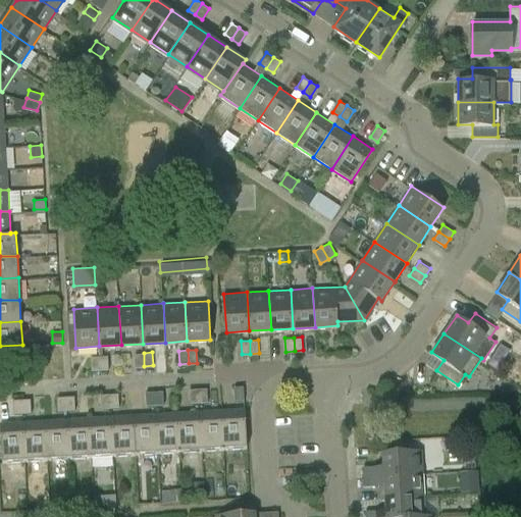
[(136,366),(144,366),(144,353),(135,353),(136,366)]
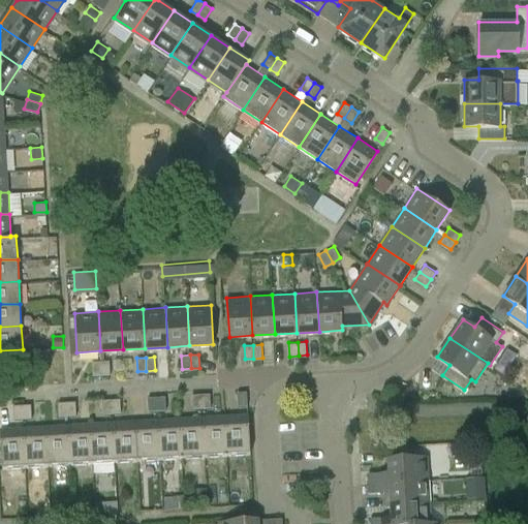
[(93,374),(101,373),(101,360),(92,361),(93,374)]
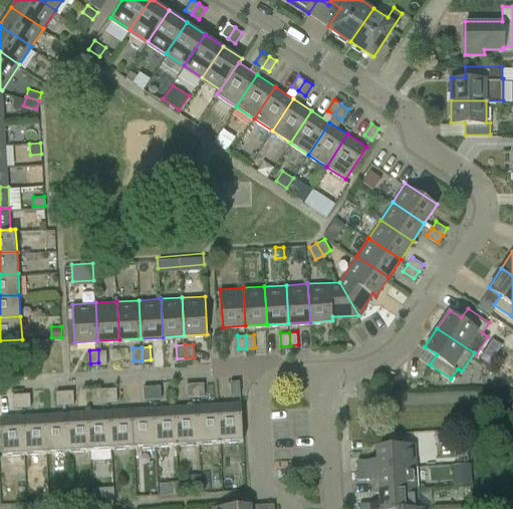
[(98,349),(98,362),(107,362),(106,349),(98,349)]
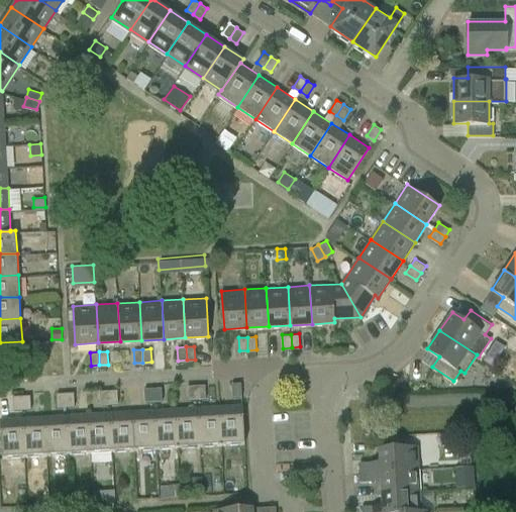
[(233,395),(242,394),(241,381),(232,382),(233,395)]
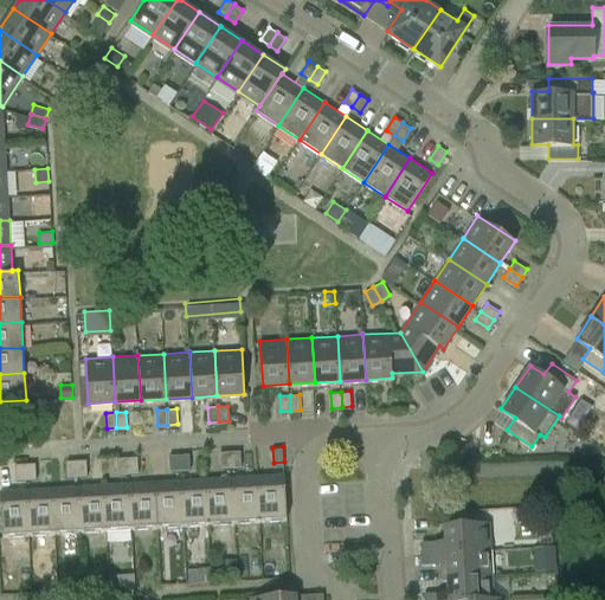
[(240,449),(230,450),(231,465),(242,465),(240,449)]
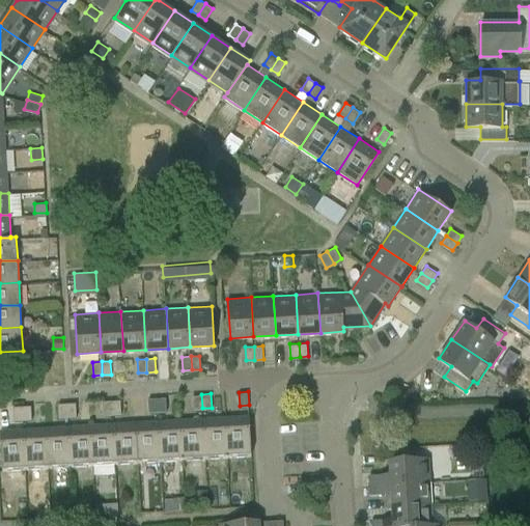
[(194,409),(202,408),(201,394),(193,394),(194,409)]
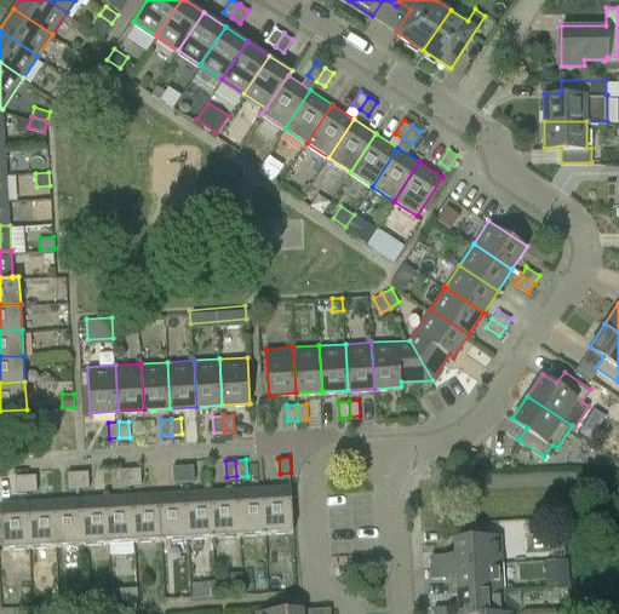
[(194,463),(183,464),(184,480),(195,478),(194,463)]
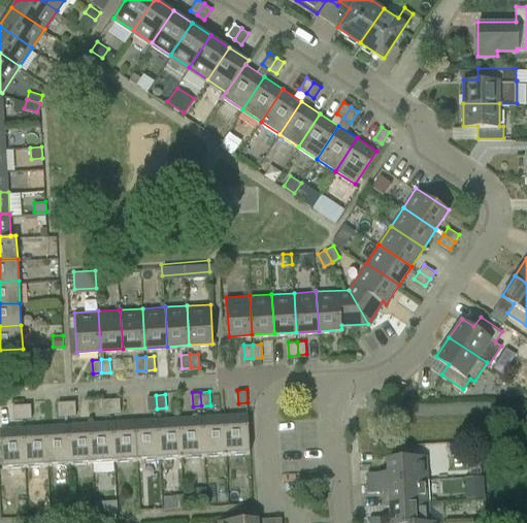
[(149,409),(157,409),(156,395),(147,395),(149,409)]
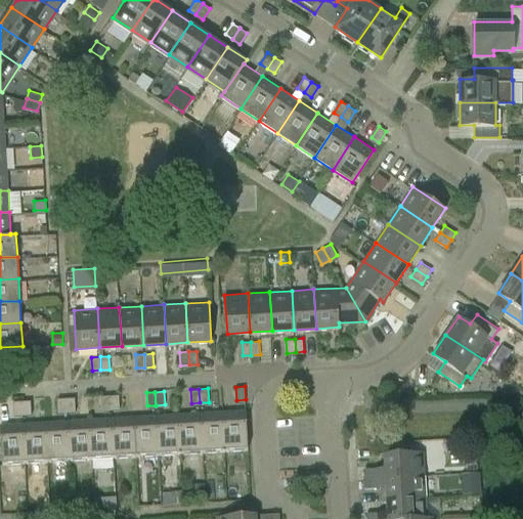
[(102,408),(112,407),(111,394),(101,395),(102,408)]
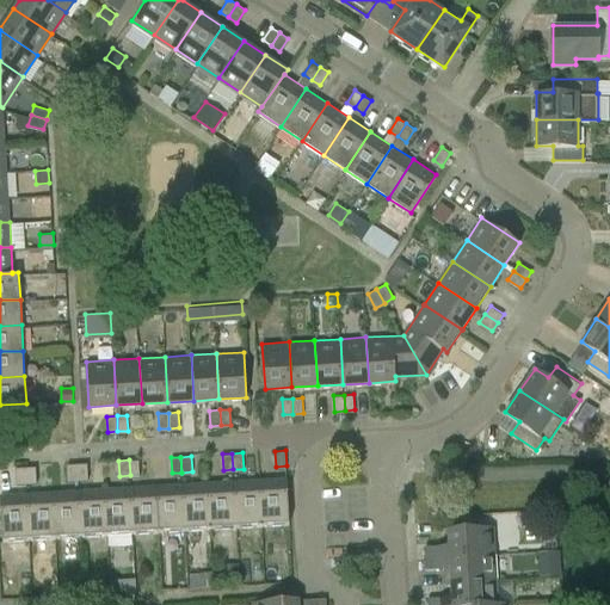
[(139,460),(129,460),(130,475),(140,475),(139,460)]
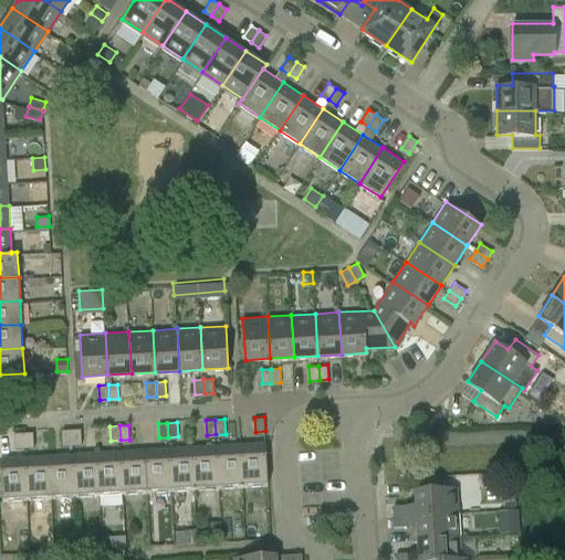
[(81,428),(72,429),(72,443),(82,442),(81,428)]
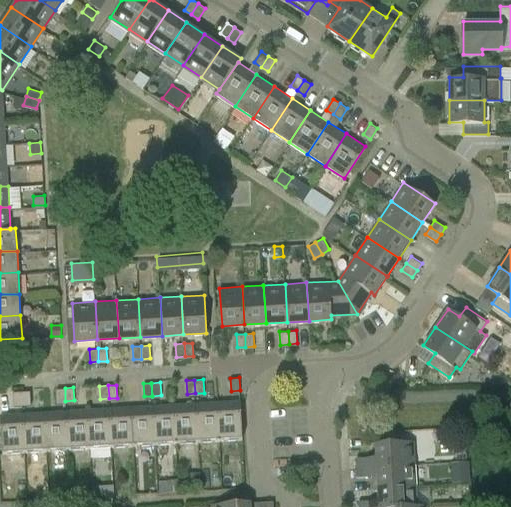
[(57,401),(65,401),(65,388),(56,388),(57,401)]
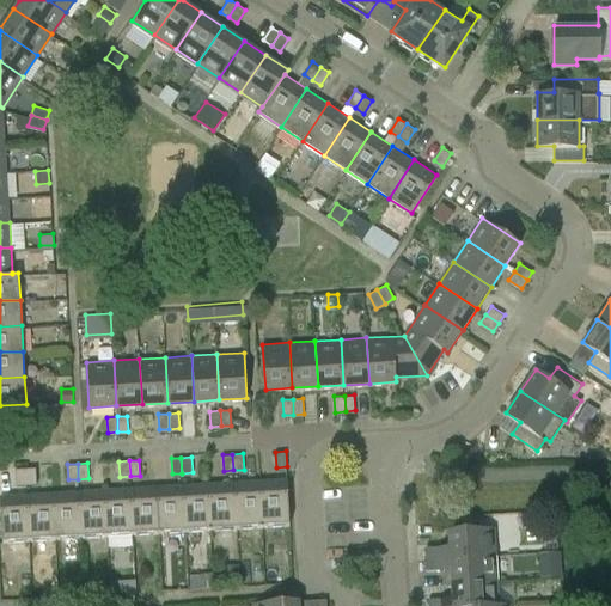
[(17,483),(26,482),(26,466),(16,467),(17,483)]
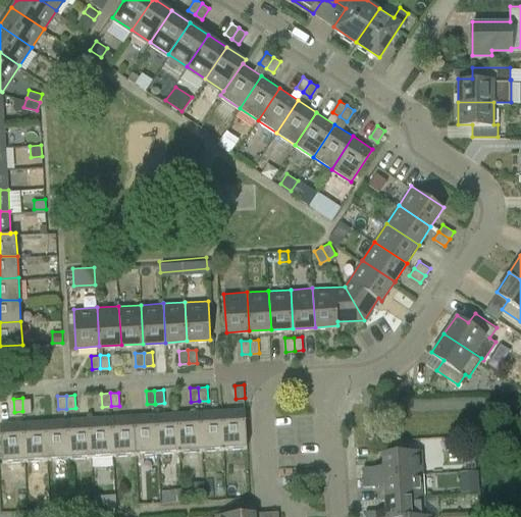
[(31,398),(22,398),(22,411),(32,411),(31,398)]
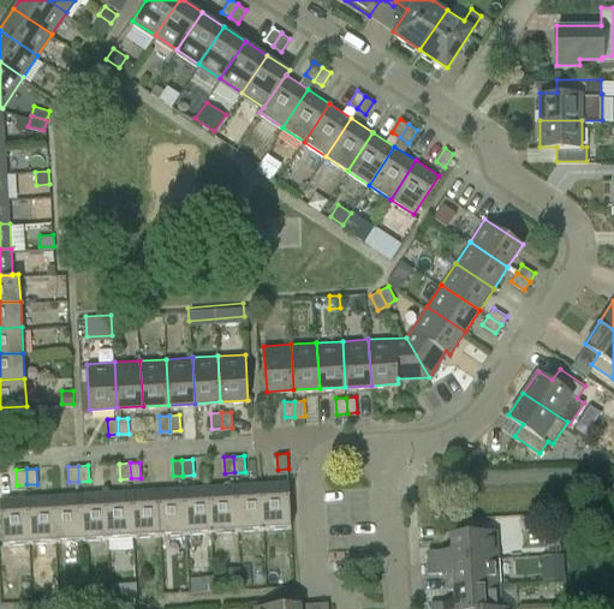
[(261,482),(264,527),(292,526),(288,479),(261,482)]
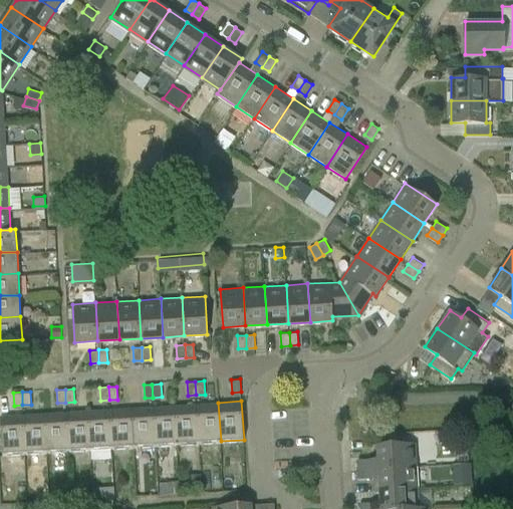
[(199,442),(221,441),(218,403),(197,404),(199,442)]
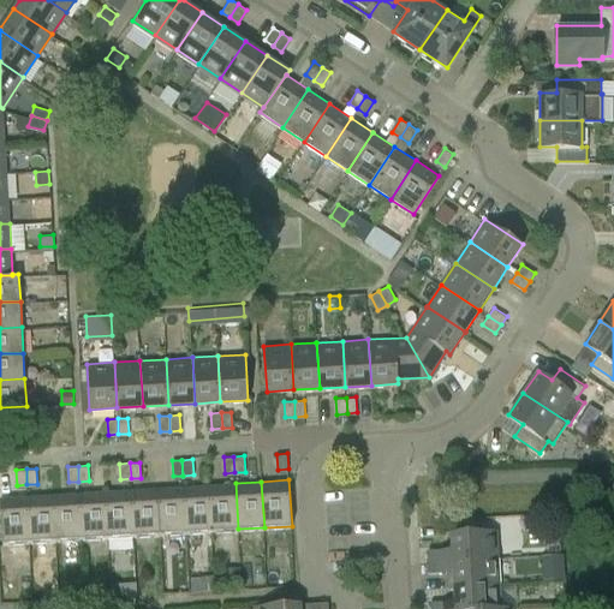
[(209,484),(213,530),(238,529),(236,483),(209,484)]
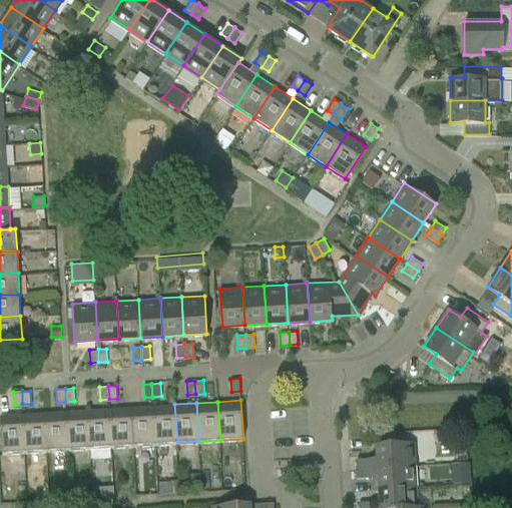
[(155,444),(177,442),(174,404),(153,406),(155,444)]
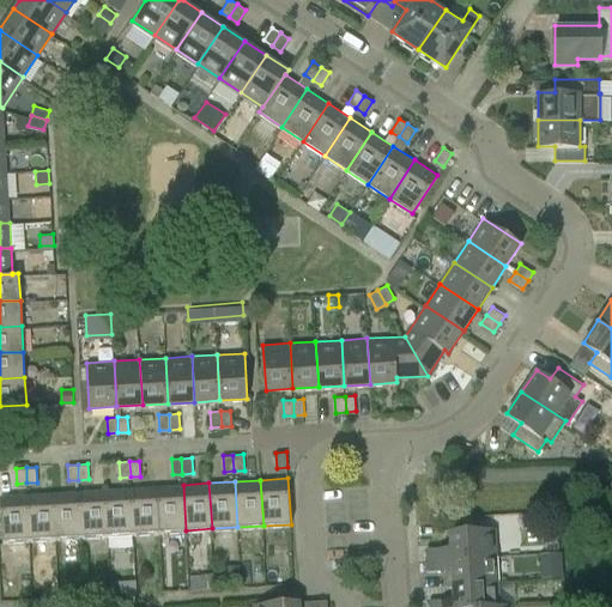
[(157,486),(159,532),(186,530),(183,485),(157,486)]
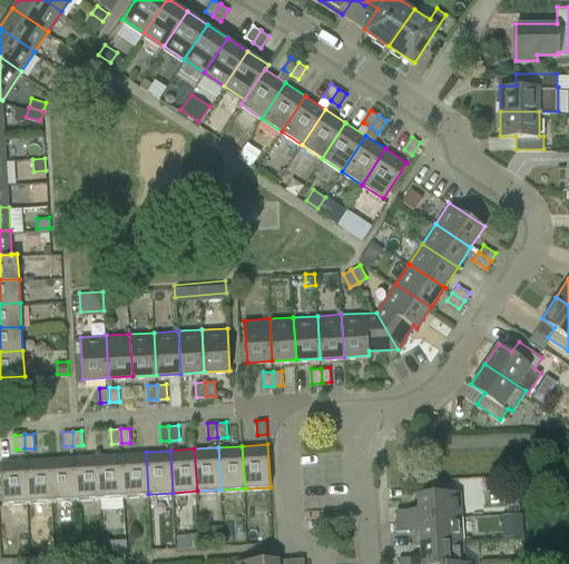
[(124,495),(148,494),(146,452),(121,453),(124,495)]
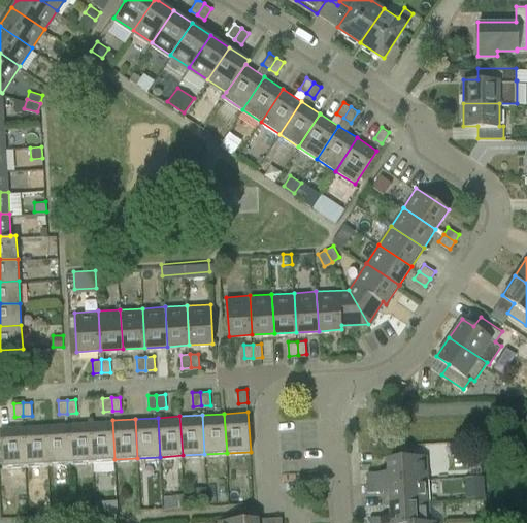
[(90,421),(93,461),(114,459),(112,420),(90,421)]
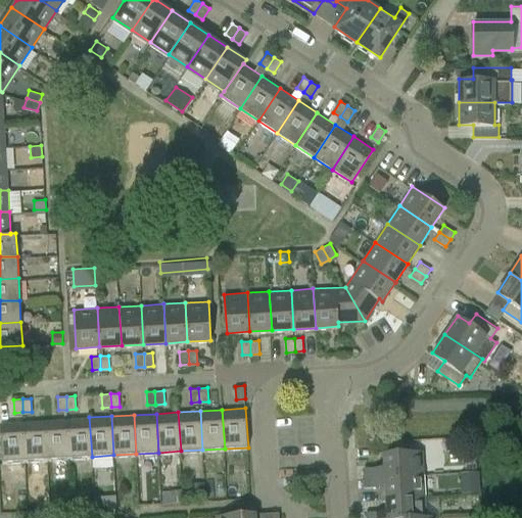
[(69,458),(92,457),(89,417),(67,419),(69,458)]
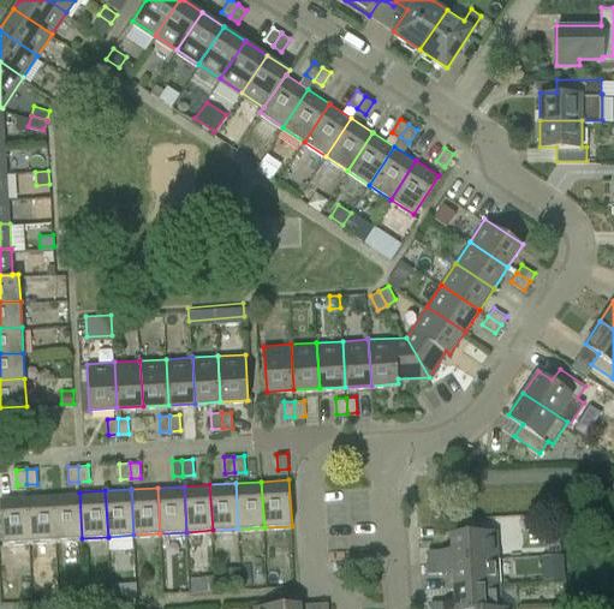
[(53,494),(57,539),(82,538),(79,493),(53,494)]
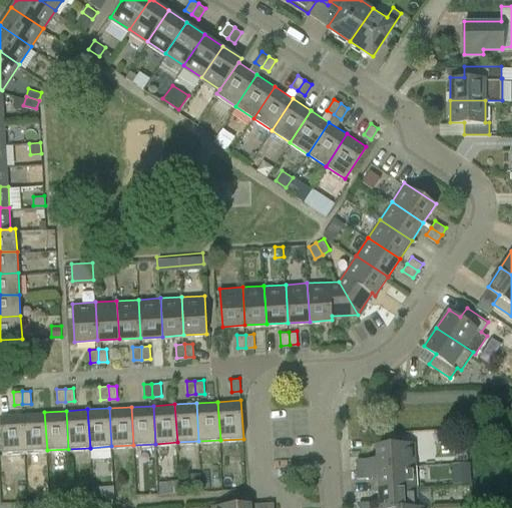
[(25,451),(47,450),(44,412),(23,413),(25,451)]
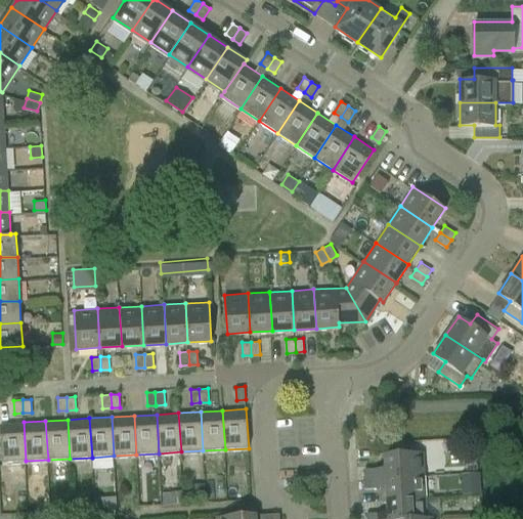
[(26,461),(24,422),(0,424),(3,463),(26,461)]
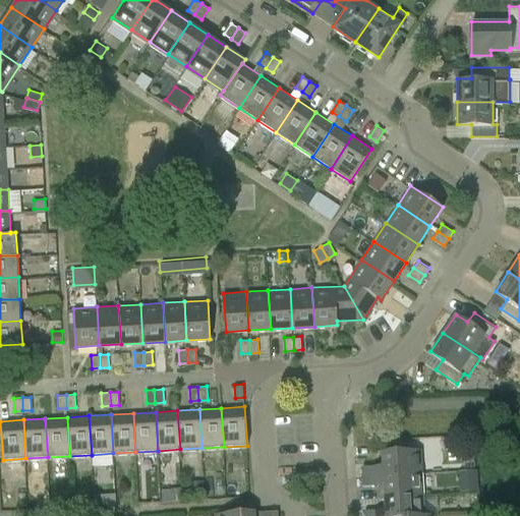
[(382,450),(384,473),(422,470),(420,448),(382,450)]
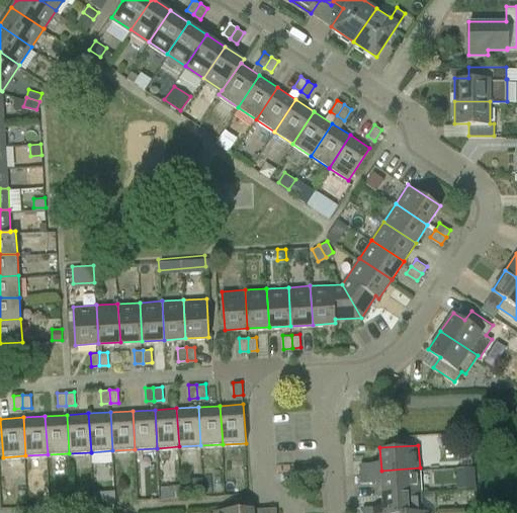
[(360,461),(361,472),(375,471),(375,461),(360,461)]
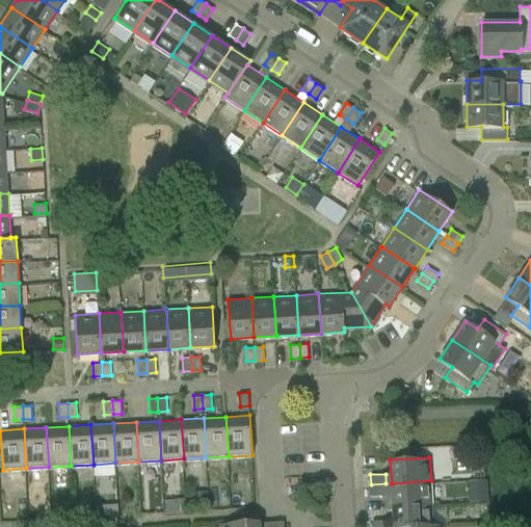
[(386,483),(371,484),(371,495),(392,493),(393,505),(432,503),(431,480),(392,483),(386,483)]
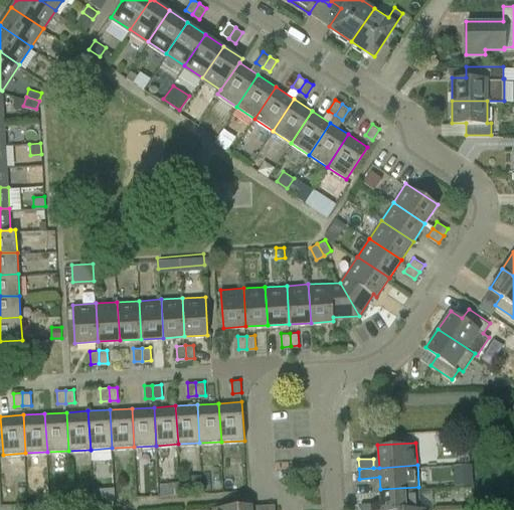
[(419,508),(418,487),(380,489),(381,509),(395,509),(419,508)]
